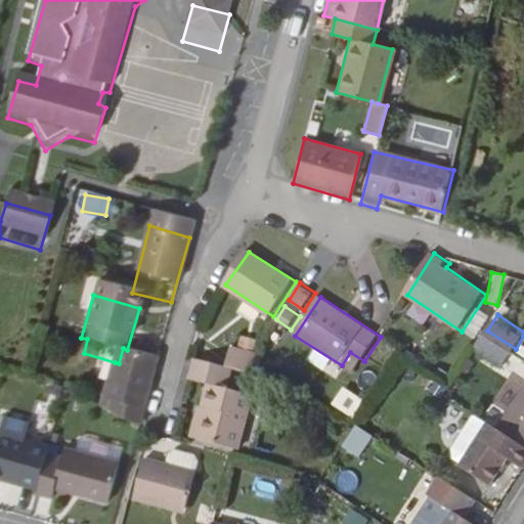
[(516,349),(487,331),(477,346),(505,365),(516,349)]
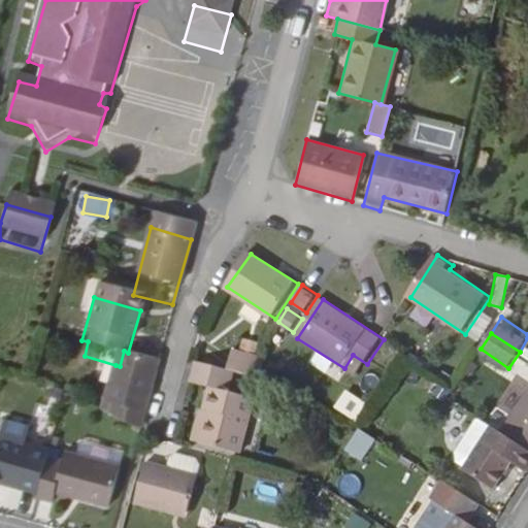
[(114,414),(110,428),(138,442),(156,375),(120,366),(116,365),(104,411),(114,414)]
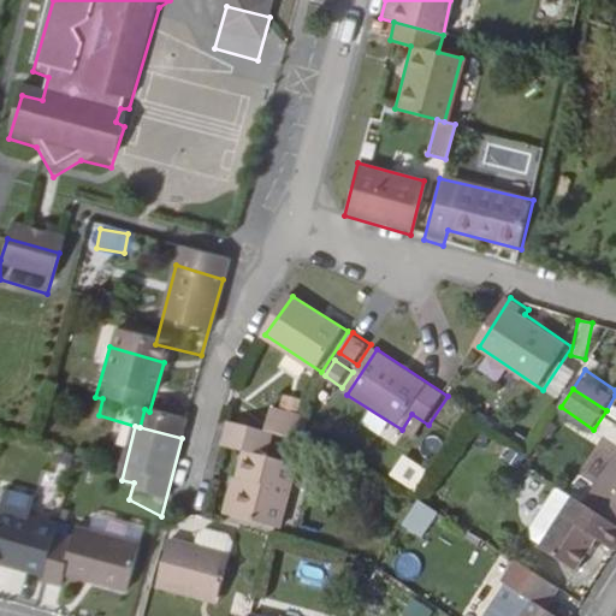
[(304,439),(268,430),(264,452),(268,454),(298,461),(304,439)]
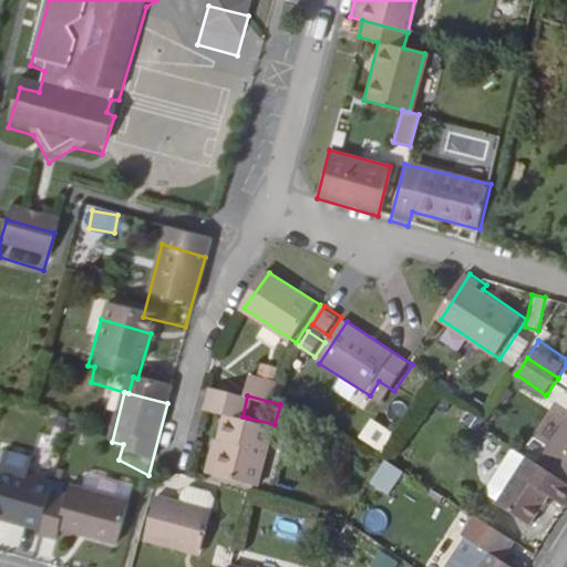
[(243,416),(205,405),(199,425),(222,431),(216,454),(224,456),(214,493),(254,504),(270,444),(241,436),(247,418),(243,416)]
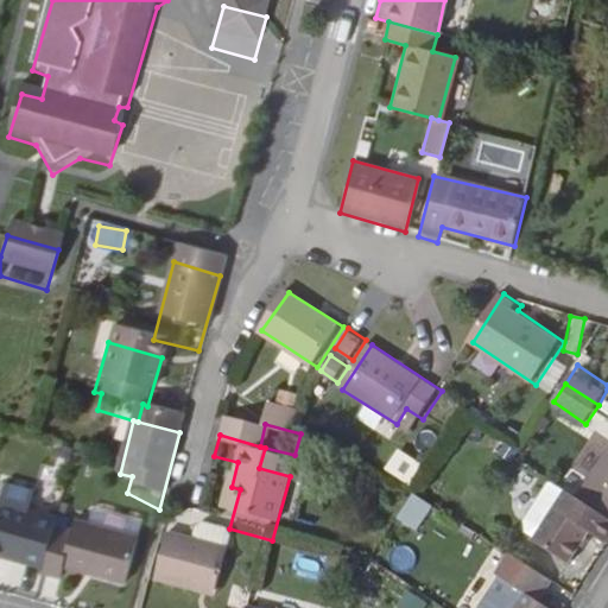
[(607,442),(575,492),(607,513),(607,442)]
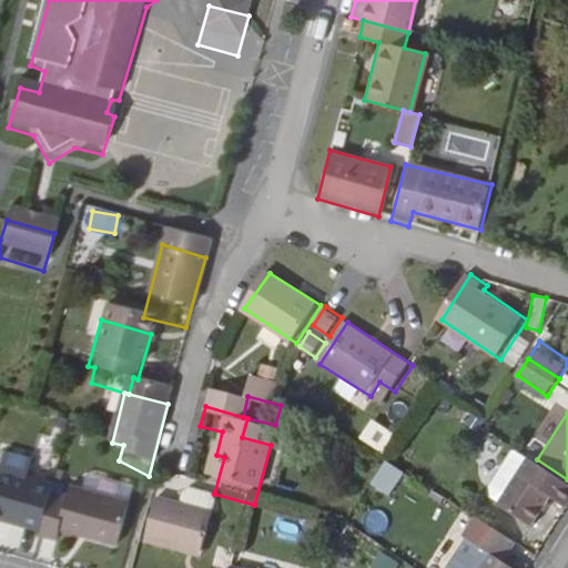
[(358,440),(384,454),(395,433),(368,419),(358,440)]
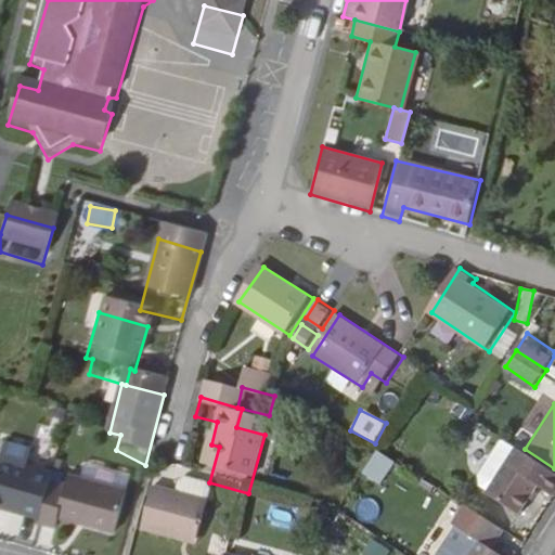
[(479,482),(487,488),(515,444),(502,437),(477,473),(479,482)]
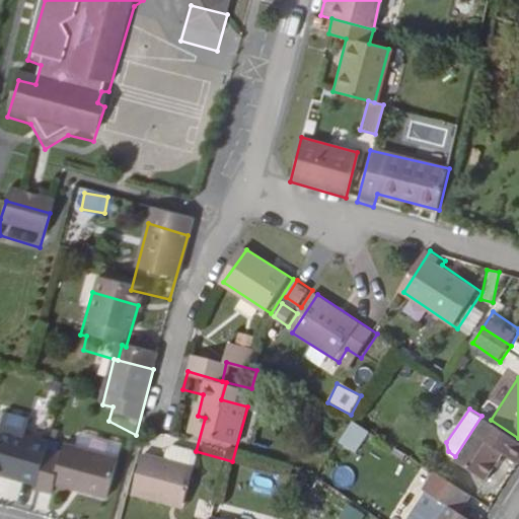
[(196,451),(205,418),(198,416),(195,415),(186,448),(196,451)]
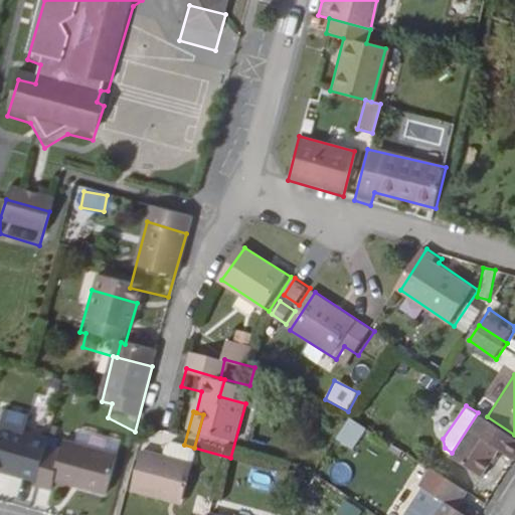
[(514,451),(514,435),(487,416),(478,412),(452,453),(451,455),(480,475),(498,448),(512,458),(514,451)]
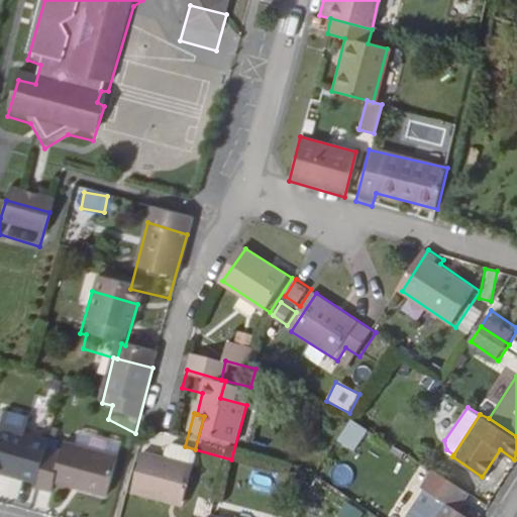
[(335,441),(354,453),(369,430),(349,418),(335,441)]
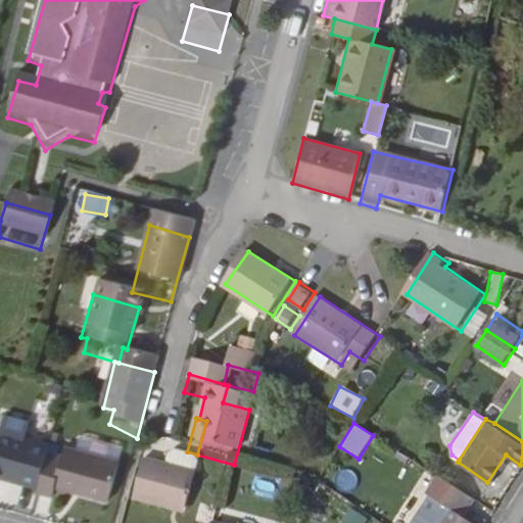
[(3,424),(0,435),(0,438),(20,444),(25,430),(3,424)]
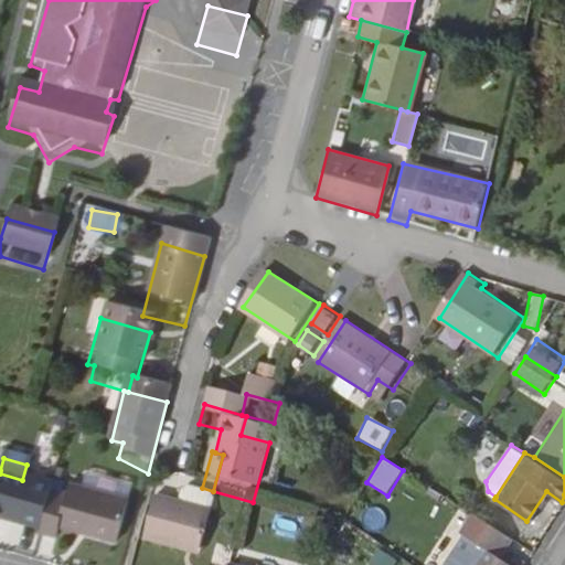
[(0,473),(0,519),(19,524),(17,531),(35,535),(46,496),(48,488),(22,480),(0,473)]
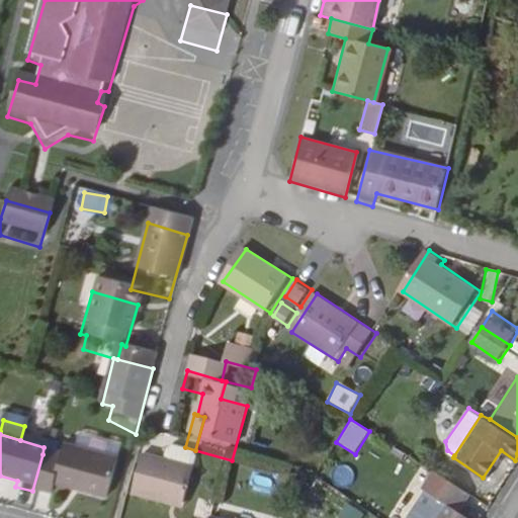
[(61,450),(58,458),(42,454),(32,491),(31,495),(48,499),(51,489),(104,503),(114,464),(61,450)]
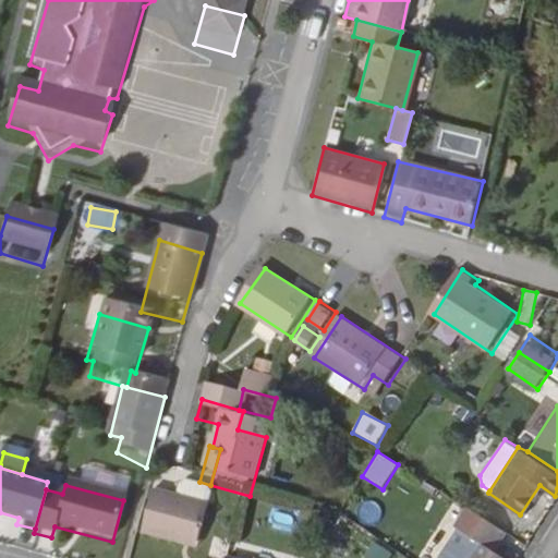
[(180,505),(157,499),(145,544),(201,557),(215,502),(210,496),(190,490),(183,495),(180,505)]
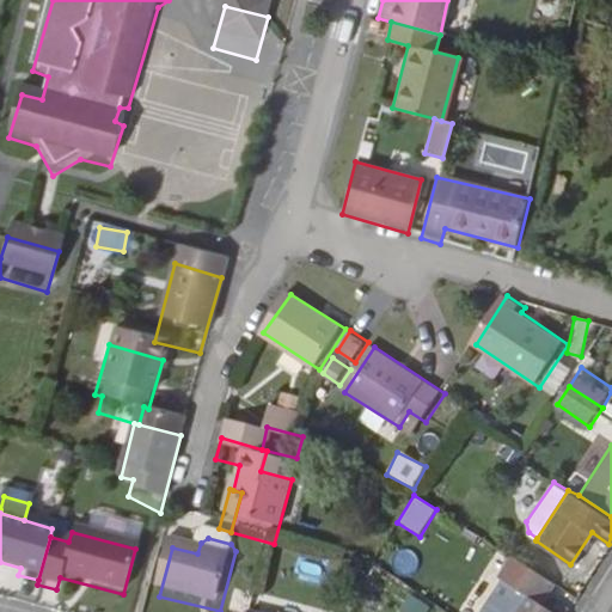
[(495,579),(515,592),(501,611),(544,611),(534,605),(551,580),(508,551),(491,576),(495,579)]
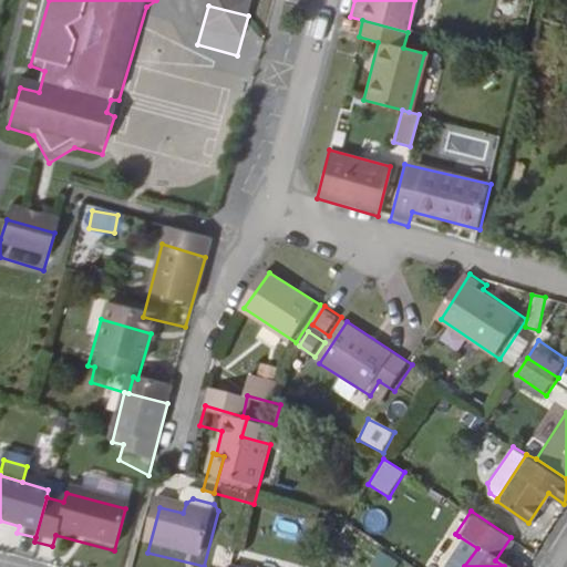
[(464,566),(477,548),(459,536),(437,566),(464,566)]
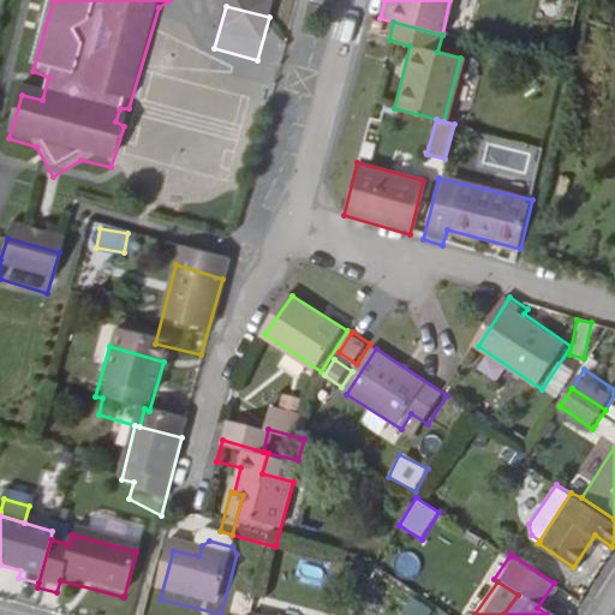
[(421,614),(427,607),(406,593),(396,610),(404,614),(421,614)]
